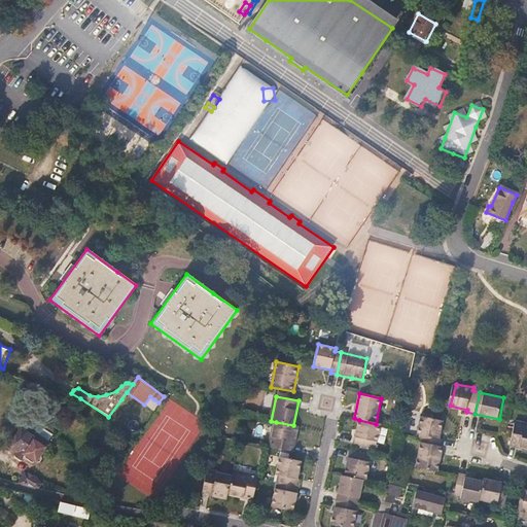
[(422,444),(441,448),(443,440),(440,438),(444,422),(421,417),(417,435),(420,435),(418,443),(422,444)]
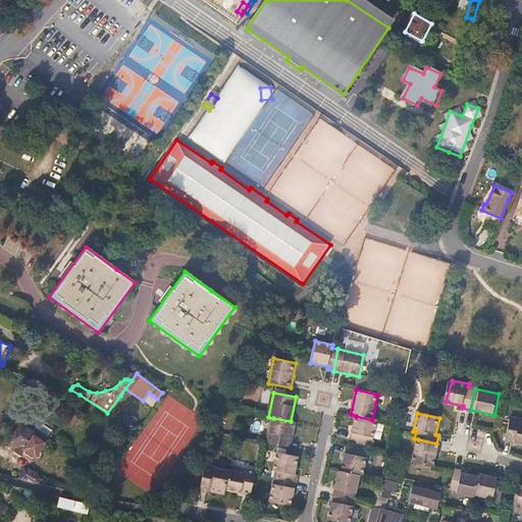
[(377,421),(372,420),(356,416),(351,441),(372,446),(377,421)]
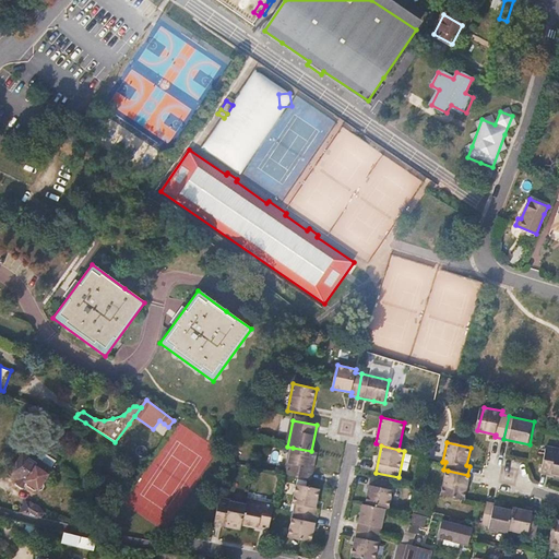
[(311,451),(293,448),(286,474),(310,478),(316,452),(311,451)]
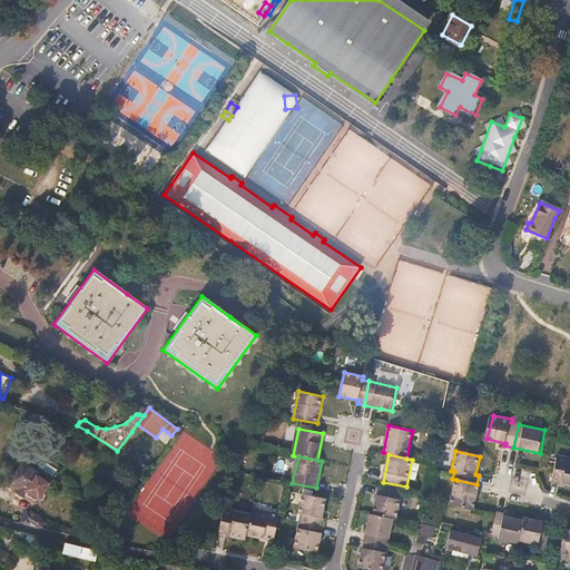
[(569,483),(569,458),(558,457),(553,480),(569,483)]
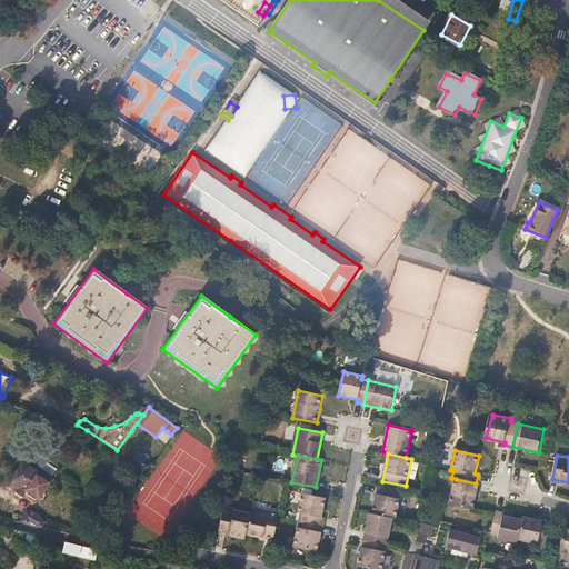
[(45,490),(43,490),(52,477),(52,476),(42,469),(27,458),(19,469),(15,470),(10,477),(11,480),(19,486),(17,489),(25,495),(26,493),(35,499),(38,499),(39,497),(40,498),(43,497),(46,493),(45,490)]
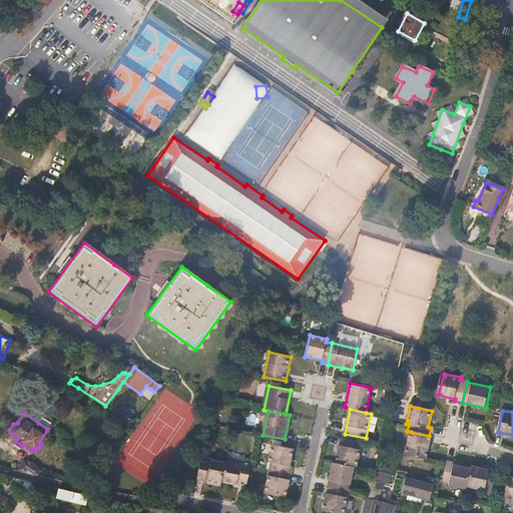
[(42,415),(38,423),(47,429),(52,422),(42,415)]
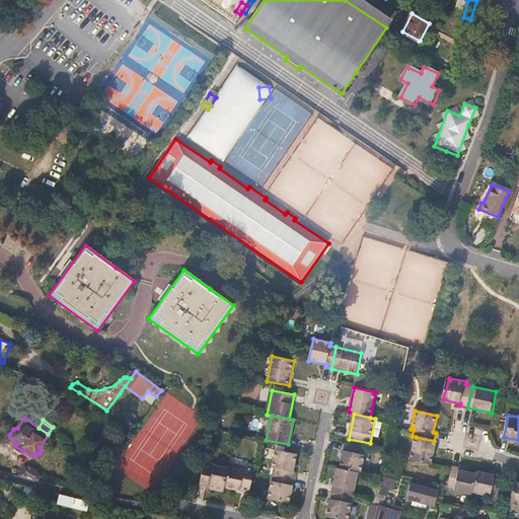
[(436,441),(434,441),(416,437),(410,460),(431,466),(436,441)]
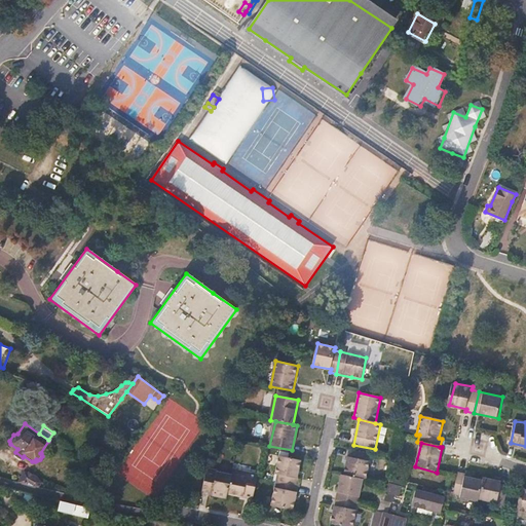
[(343,476),(363,480),(366,481),(371,455),(348,451),(343,476)]
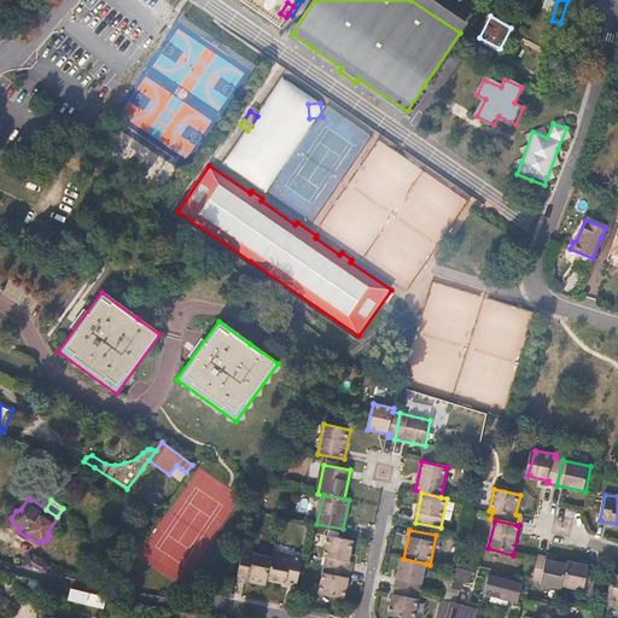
[(325,564),(350,570),(353,563),(349,563),(354,541),(328,535),(324,555),(327,557),(325,564)]
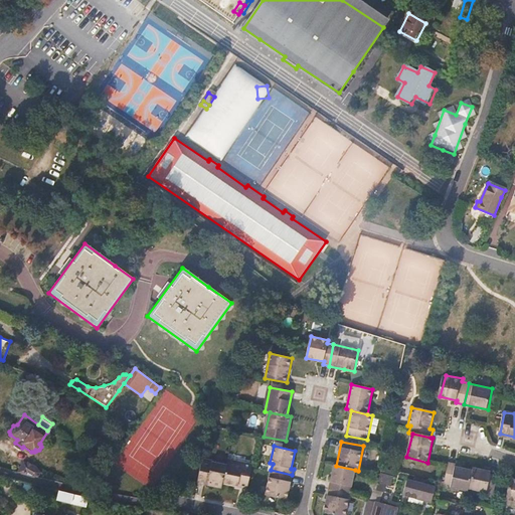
[(227,461),(226,465),(223,482),(247,488),(253,467),(227,461)]
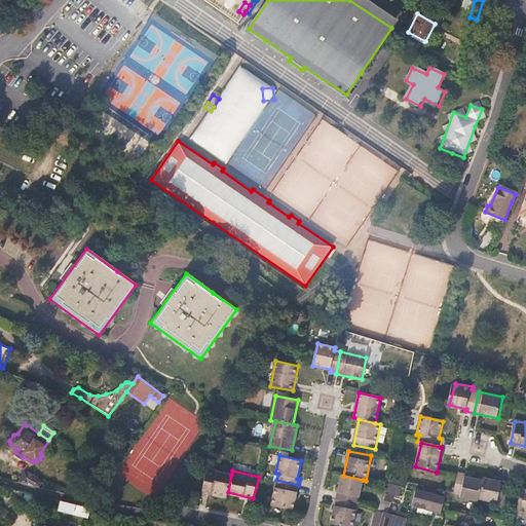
[(228,492),(231,475),(215,472),(215,474),(207,472),(201,491),(227,497),(228,492)]
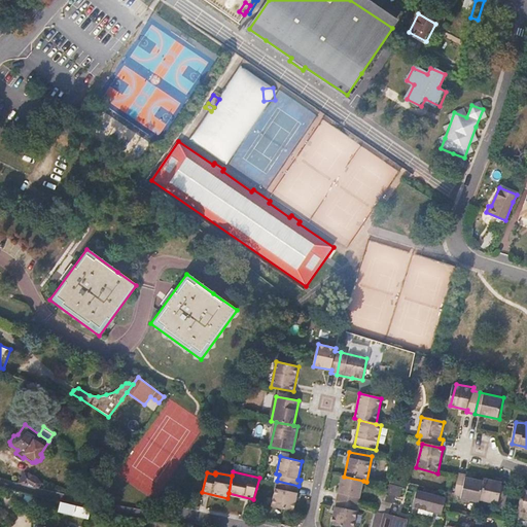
[(25,473),(19,482),(38,487),(40,484),(37,479),(30,473),(28,476),(25,473)]
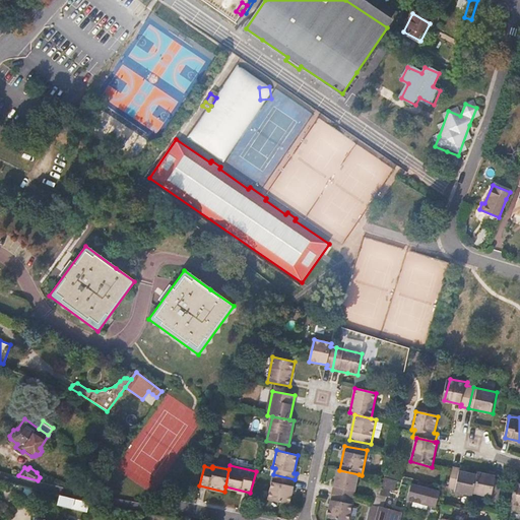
[(471,498),(473,494),(477,475),(459,472),(460,469),(453,467),(449,489),(454,491),(454,494),(471,498)]
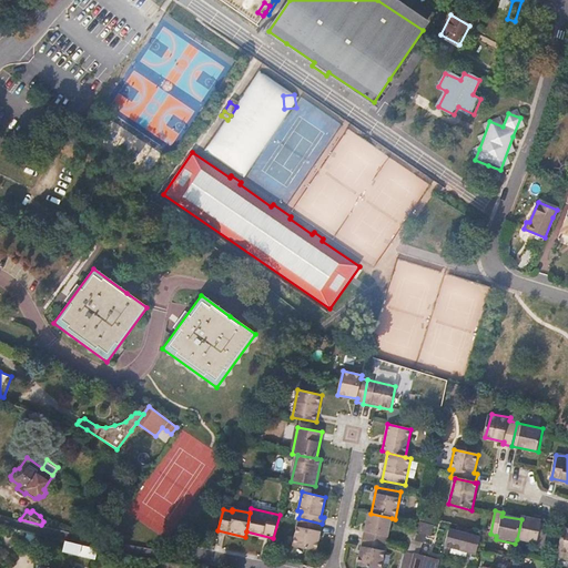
[(386,545),(392,518),(371,514),(368,513),(363,540),(386,545)]
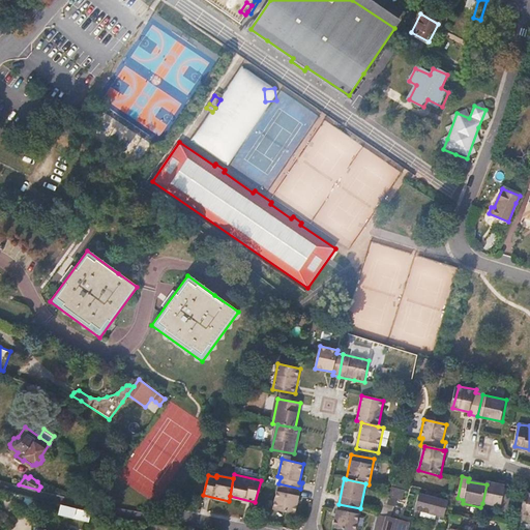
[(407,484),(394,481),(391,494),(388,504),(393,505),(395,506),(398,499),(403,500),(407,484)]
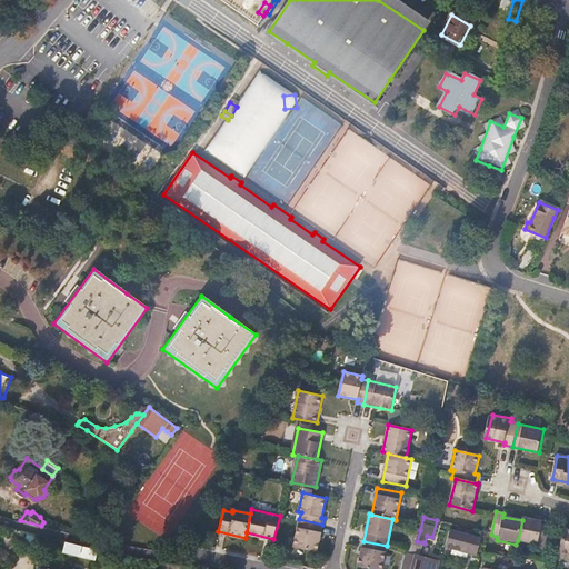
[(522,520),(518,540),(539,546),(539,549),(545,550),(549,526),(545,525),(545,522),(522,518),(522,520)]
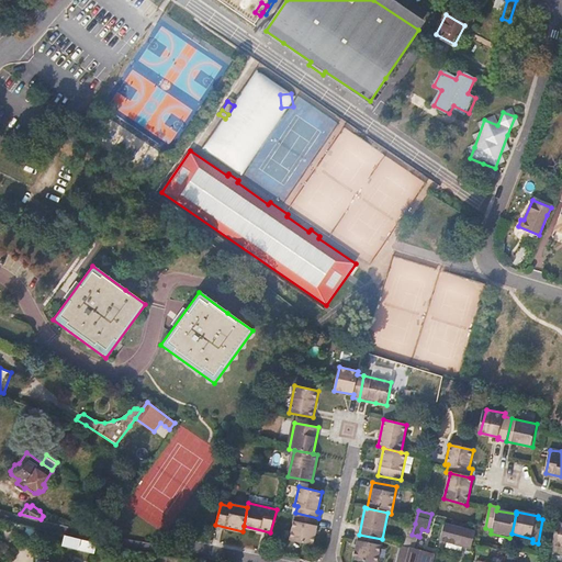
[(313,544),(318,518),(295,513),(290,539),(313,544)]
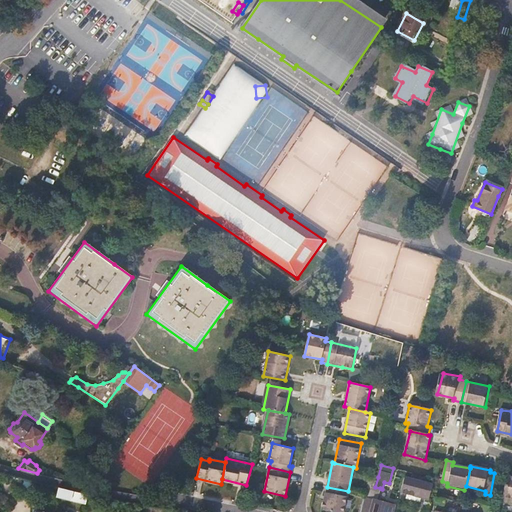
[(361,511),(370,511),(374,500),(377,501),(380,488),(375,487),(378,477),(372,475),(361,511)]
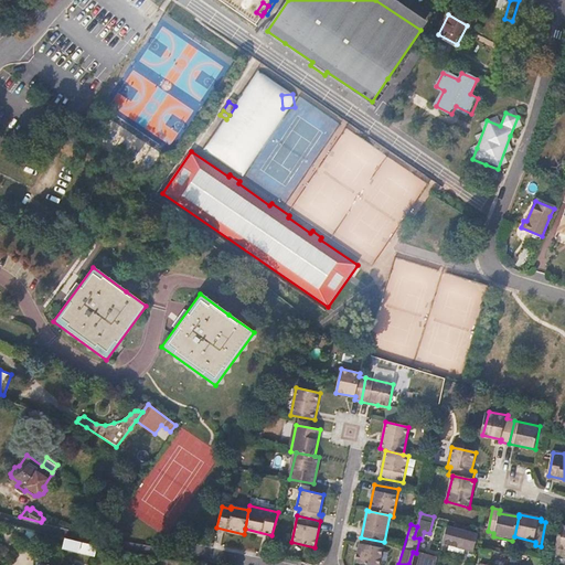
[(444,540),(468,545),(472,530),(456,525),(448,524),(444,540)]
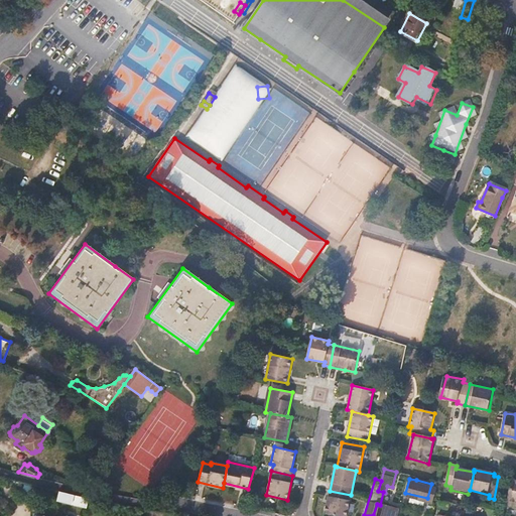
[(515,503),(515,481),(512,481),(507,502),(515,503)]
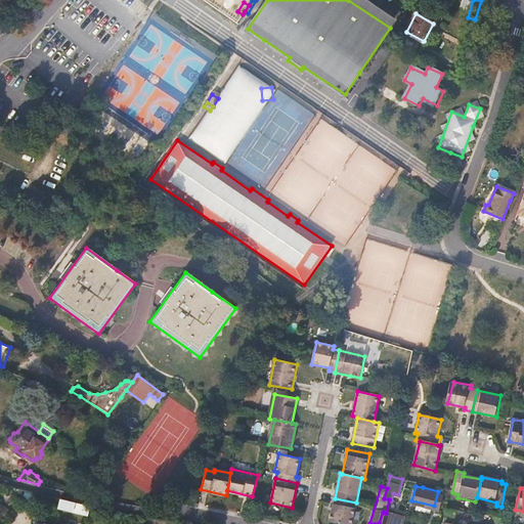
[(438,491),(434,506),(441,508),(445,492),(438,491)]
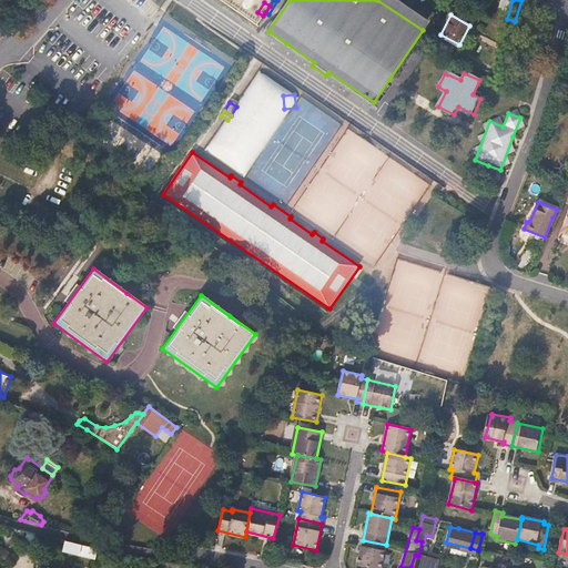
[(365,567),(381,567),(386,545),(363,540),(356,566),(365,567)]
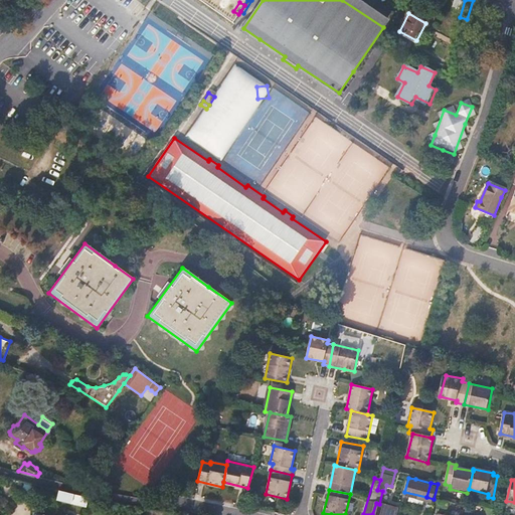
[(75,495),(59,491),(56,500),(86,506),(88,498),(75,495)]
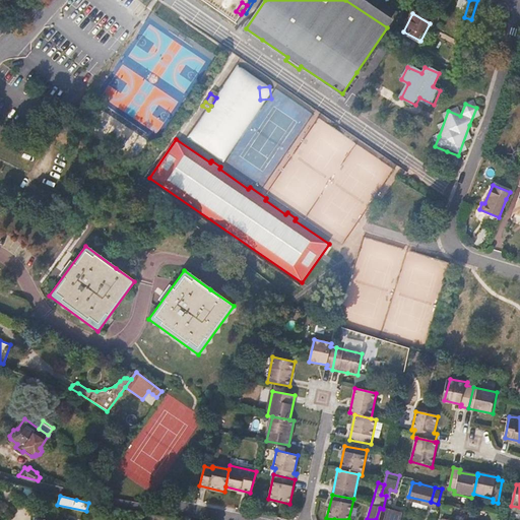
[(380,508),(376,519),(399,519),(397,519),(398,513),(383,509),(380,508)]
